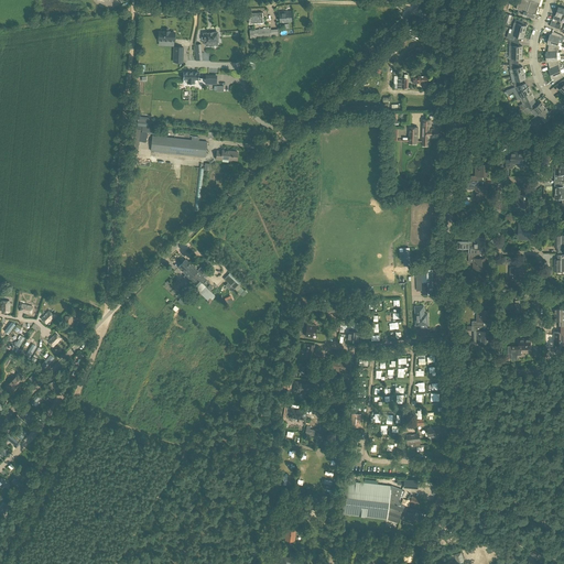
[(519,1),(516,8),(519,9),(518,12),(523,13),(523,14),(527,15),(533,18),(535,14),(538,8),(540,9),(541,6),(539,6),(540,0),(516,0),(517,0),(519,1)]
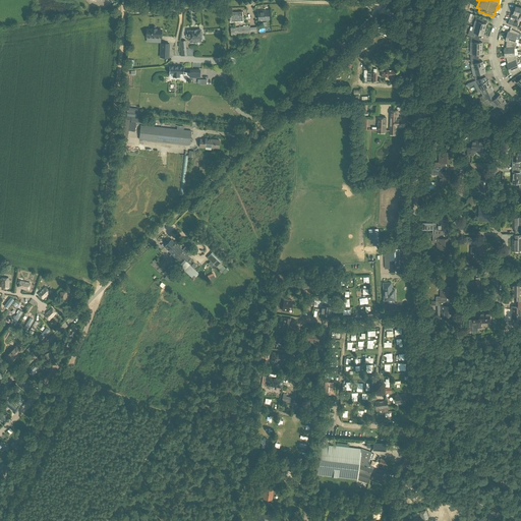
[(512,16),(511,17),(517,18),(518,16),(520,8),(516,6),(513,14),(512,14),(512,16)]
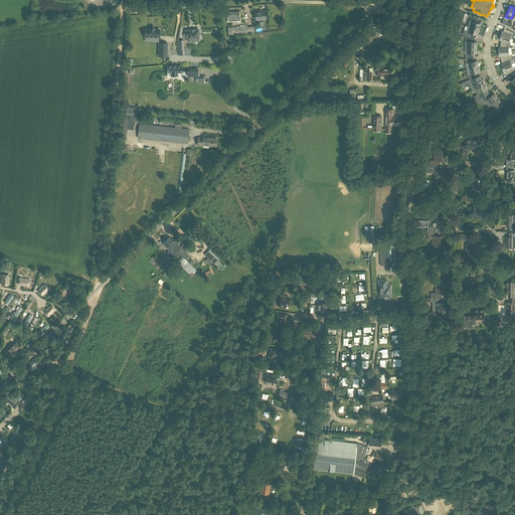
[(266,10),(254,11),(254,20),(266,20),(266,10)]
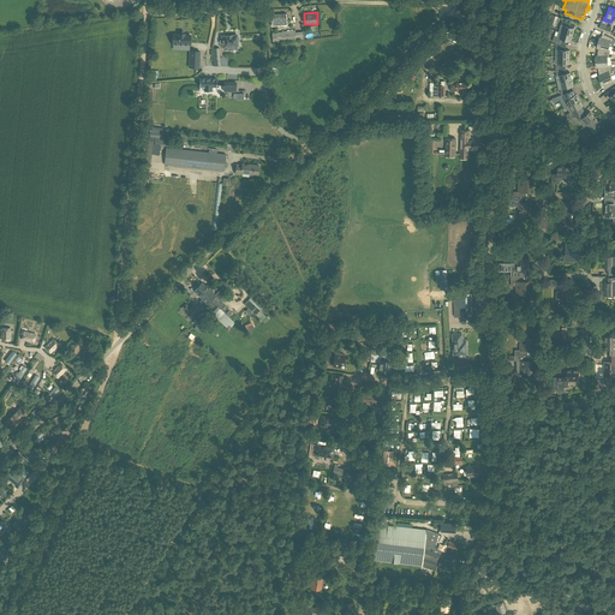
[(286,13),(270,15),(272,27),(287,25),(286,19),(286,13)]
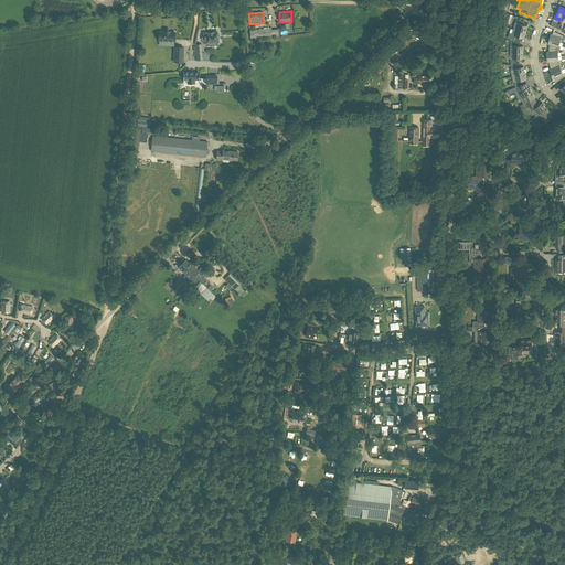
[(188,24),(188,17),(185,17),(185,13),(178,13),(177,23),(188,24)]
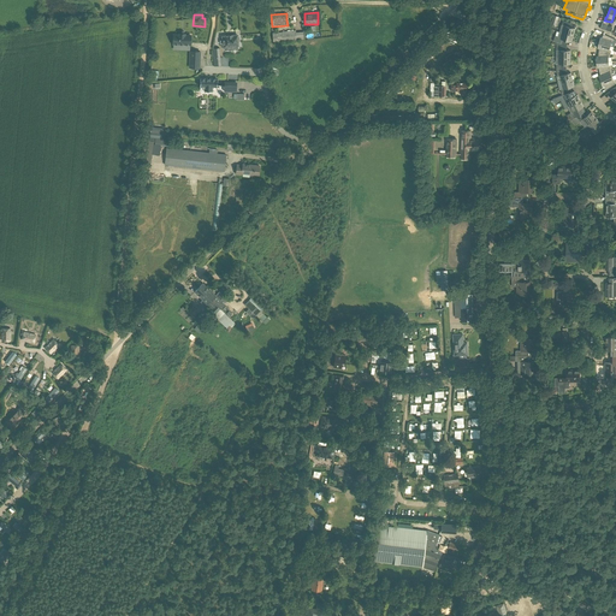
[(563,22),(562,24),(562,27),(563,28),(562,33),(574,35),(575,28),(569,27),(570,23),(563,22)]
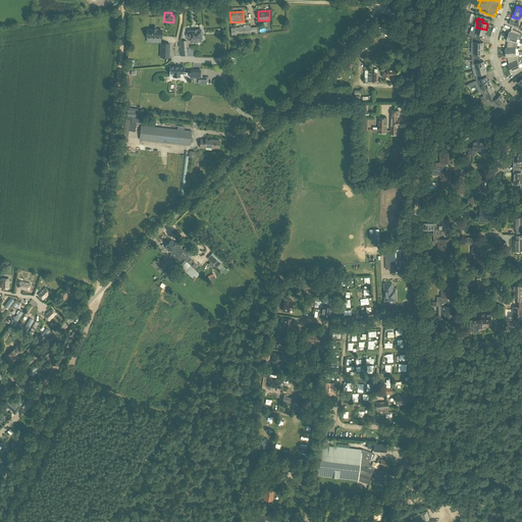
[(239,28),(230,28),(231,36),(251,34),(250,25),(239,28)]
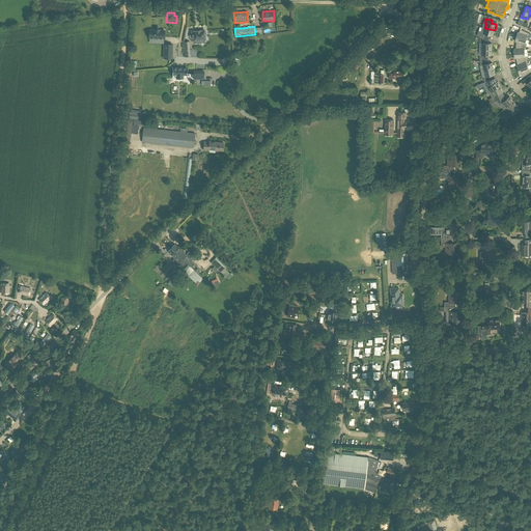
[(478,31),(477,35),(480,36),(480,37),(486,38),(486,36),(487,36),(487,34),(490,35),(493,36),(495,30),(484,28),(482,27),(481,31),(478,31)]
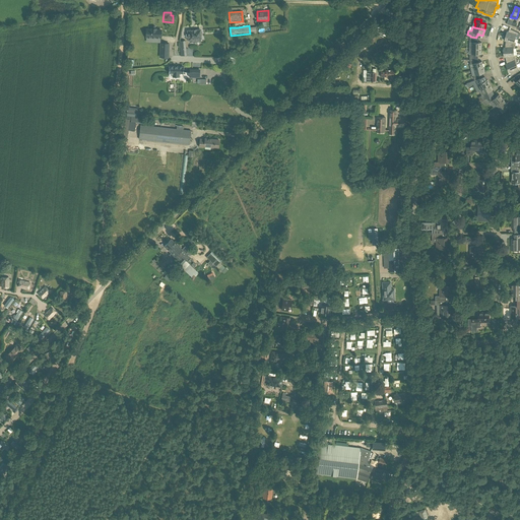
[(151,29),(146,29),(146,37),(160,38),(160,30),(155,29),(155,28),(151,28),(151,29)]
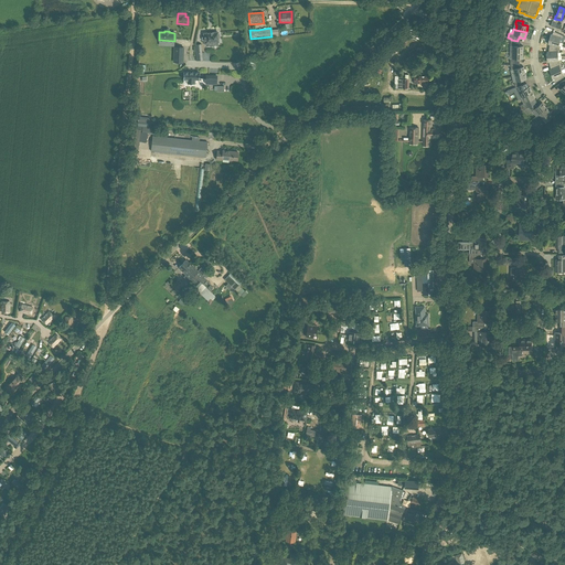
[(551,34),(550,39),(560,42),(561,39),(562,39),(564,36),(554,31),(552,34),(551,34)]
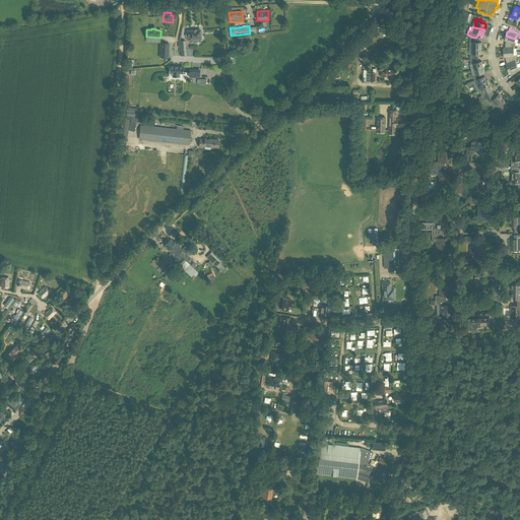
[(201,39),(200,29),(188,30),(188,34),(186,34),(186,37),(188,37),(189,40),(193,40),(197,40),(197,39),(201,39)]
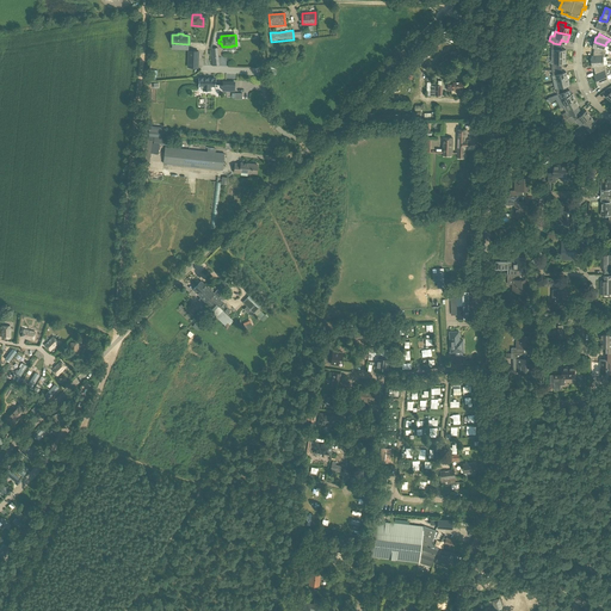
[(594,42),(592,48),(594,48),(593,51),(605,54),(606,50),(604,49),(605,45),(594,42)]
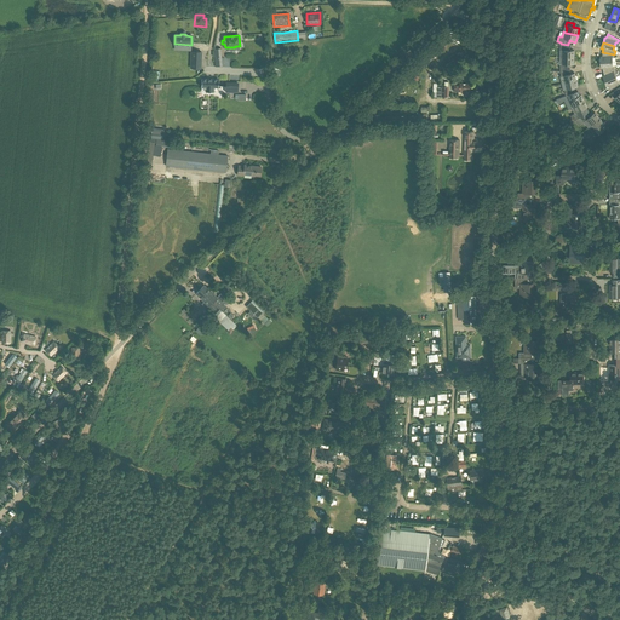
[(560,51),(560,57),(574,58),(574,51),(568,51),(568,45),(561,44),(560,51)]
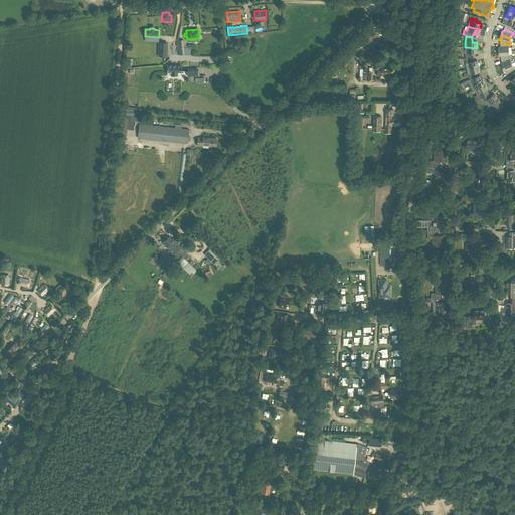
[(465,53),(465,58),(471,57),(472,53),(477,53),(477,48),(465,47),(465,53)]
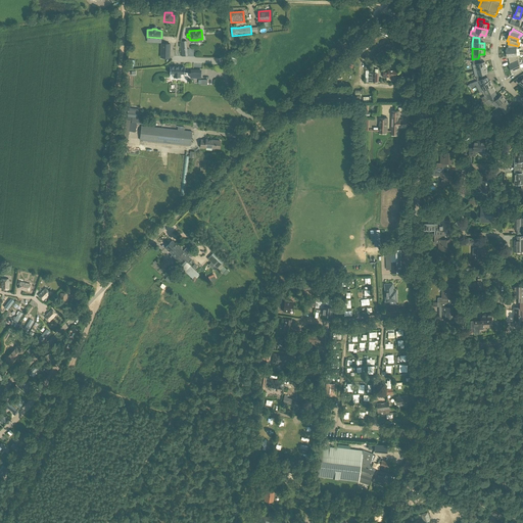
[(377,53),(375,55),(380,60),(387,54),(383,49),(378,53),(377,53)]
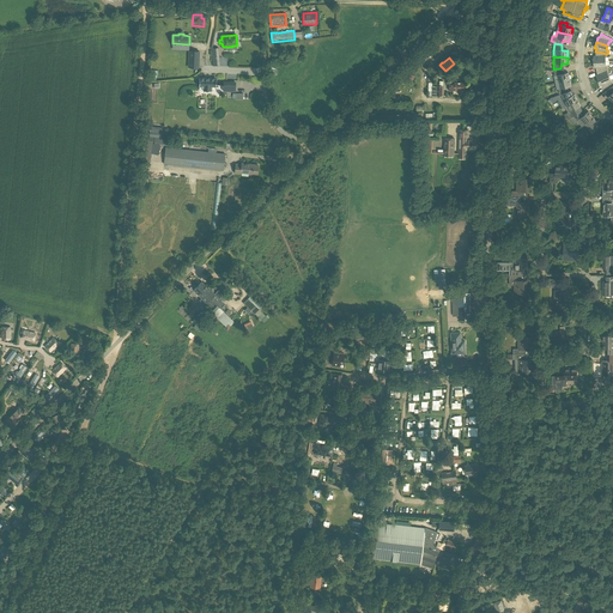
[(606,61),(594,61),(594,67),(596,67),(596,71),(608,68),(607,65),(606,65),(606,61)]
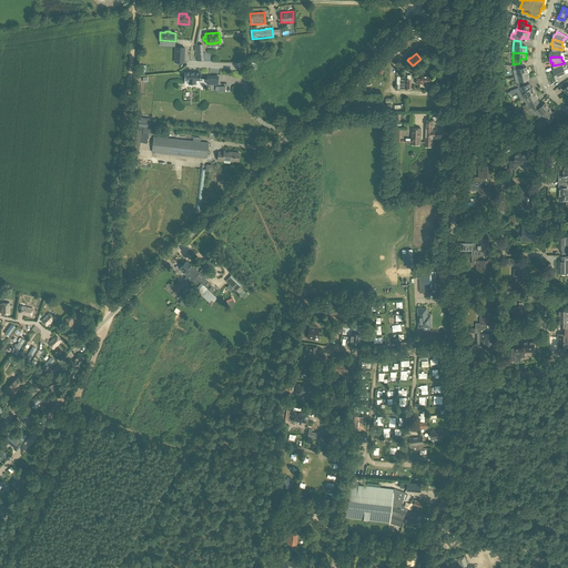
[(519,63),(513,64),(514,70),(516,70),(518,75),(528,73),(527,67),(520,69),(519,63)]
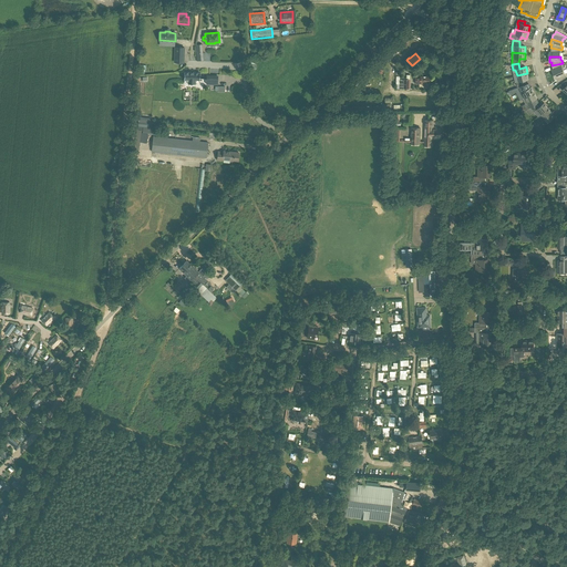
[(553,69),(552,70),(554,74),(566,69),(565,65),(564,66),(563,63),(552,65),(553,69)]
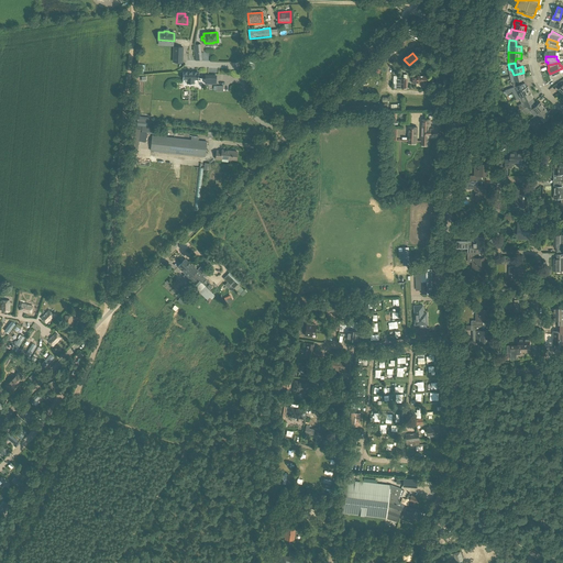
[(562,70),(562,68),(550,74),(551,78),(553,78),(554,81),(562,75),(562,74),(562,73),(562,72),(562,70)]
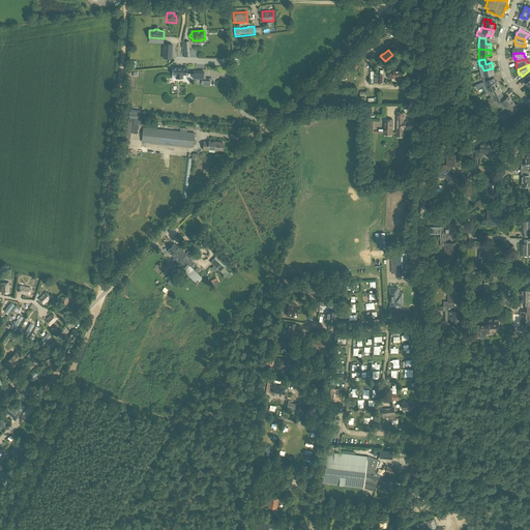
[(172,67),(172,75),(175,75),(176,75),(176,78),(182,78),(182,75),(186,75),(187,68),(176,67),(175,67),(172,67)]
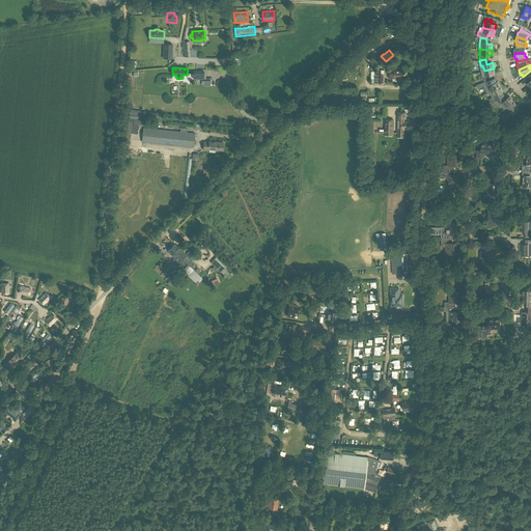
[(485,77),(483,77),(484,82),(491,80),(490,76),(495,75),(494,68),(484,71),(485,77)]
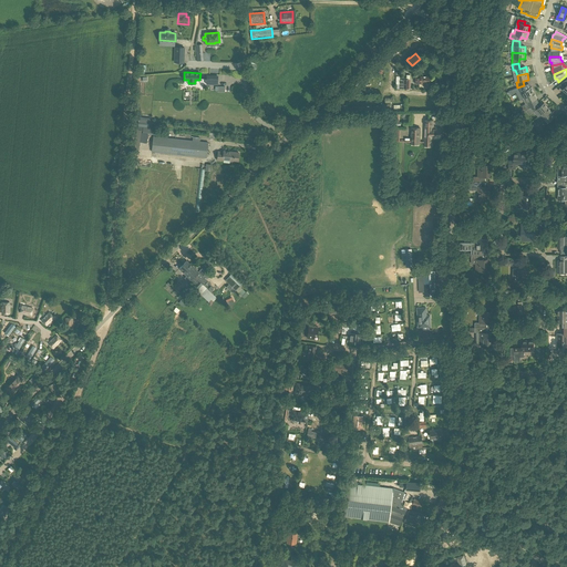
[(415,83),(424,84),(424,86),(430,88),(430,83),(430,76),(421,75),(421,76),(415,76),(415,83)]
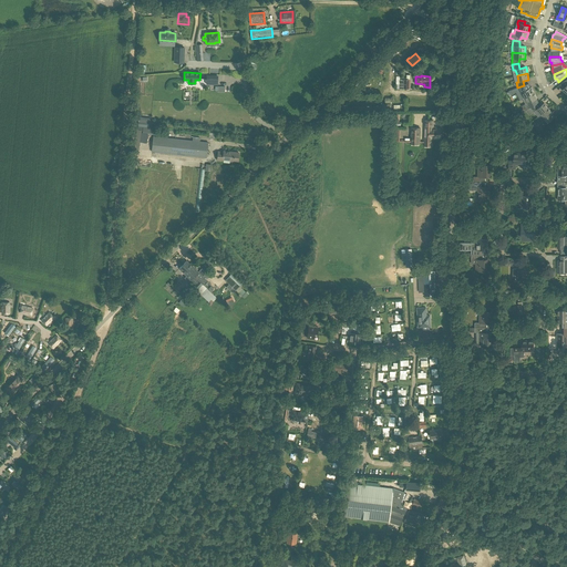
[(517,88),(509,92),(512,95),(515,94),(513,91),(517,89),(523,99),(534,92),(532,86),(526,90),(524,85),(517,88)]
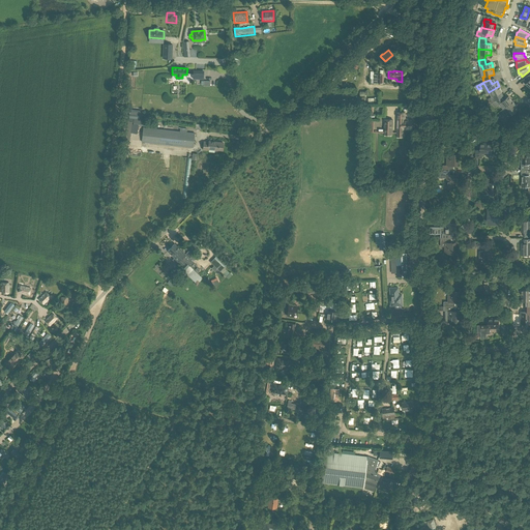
[(483,84),(481,85),(487,95),(490,94),(483,84)]
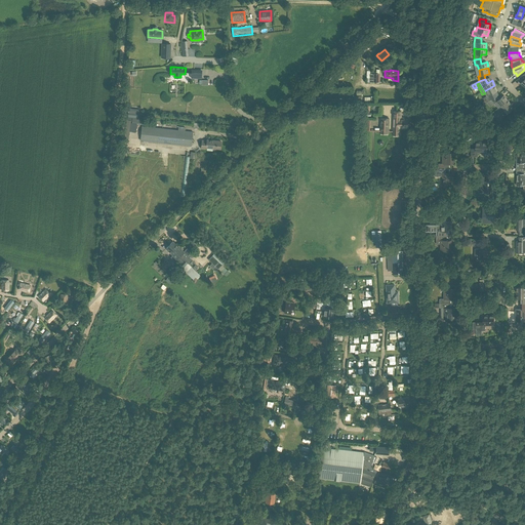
[(494,85),(484,91),(489,101),(496,95),(498,94),(497,91),(494,85)]
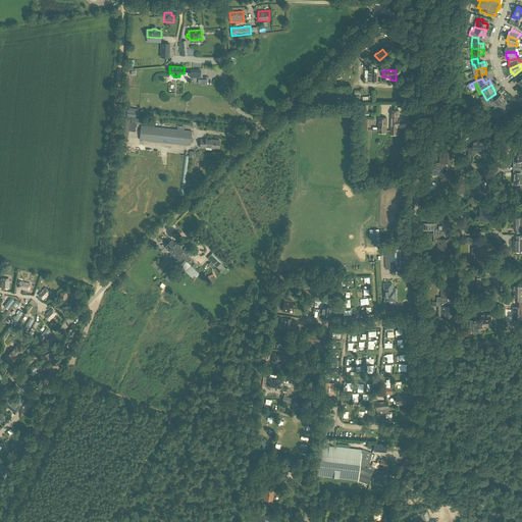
[(493,95),(486,100),(489,104),(491,103),(496,107),(505,99),(501,95),(497,99),(493,95)]
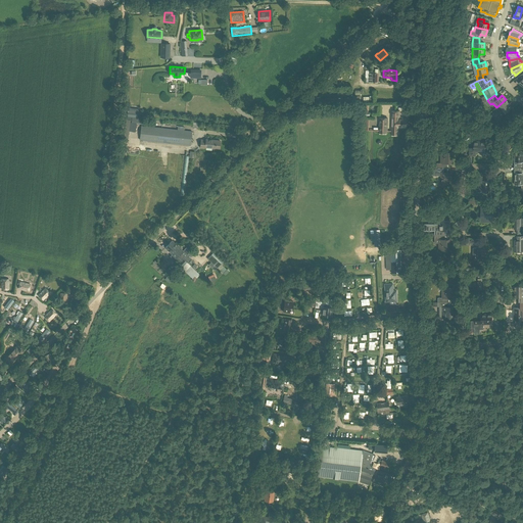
[(506,99),(496,107),(500,111),(498,113),(502,116),(512,107),(509,104),(510,104),(506,99)]
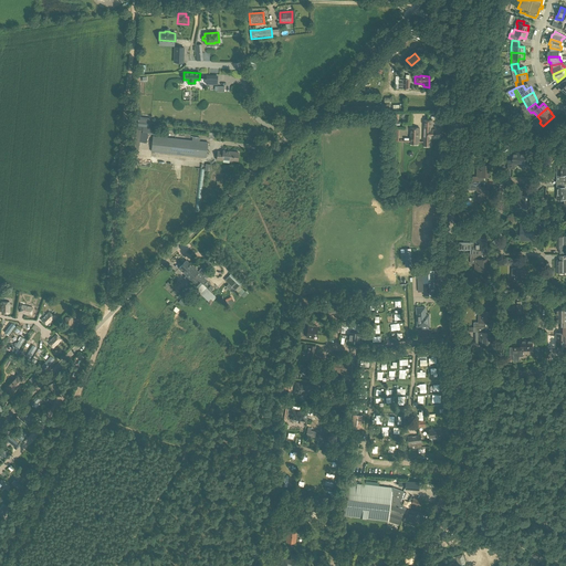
[(432,121),(425,119),(423,147),(431,147),(431,138),(440,138),(440,127),(432,127),(432,121)]
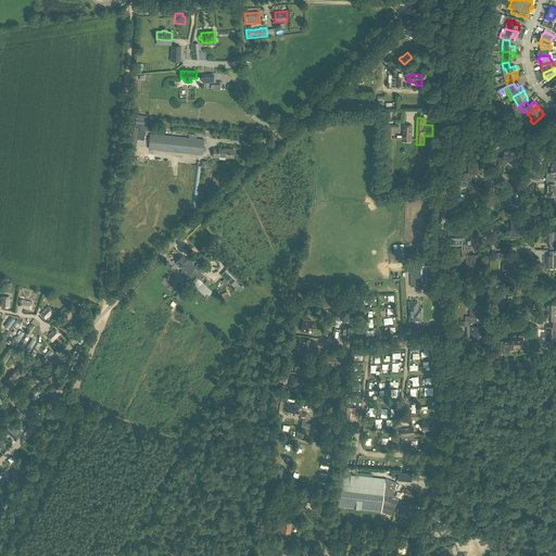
[(135,124),(131,147),(136,148),(137,139),(139,130),(139,127),(140,127),(140,124),(135,124)]
